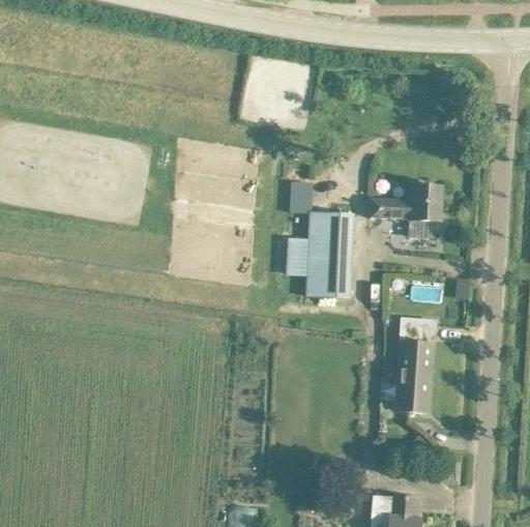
[(370,216),(408,218),(408,235),(438,237),(439,221),(440,221),(442,186),(410,184),(409,200),(371,198),(370,216)]
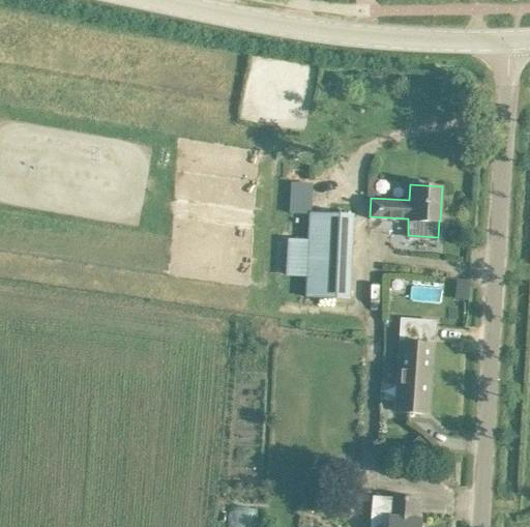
[(288,236),(286,274),(306,275),(305,295),(349,297),(353,214),(310,212),(308,238),(288,236)]
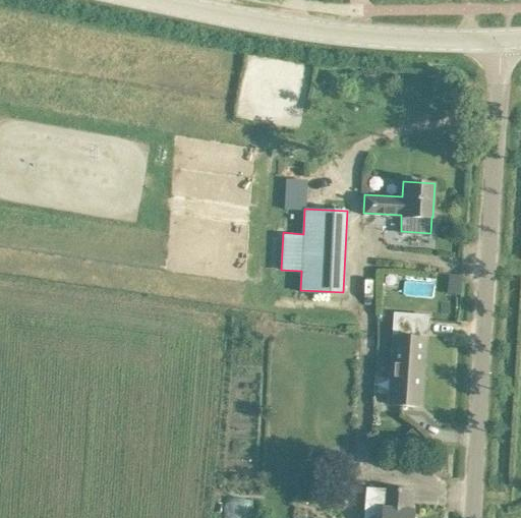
[(389,403),(400,404),(420,405),(426,315),(406,314),(394,313),(389,403)]
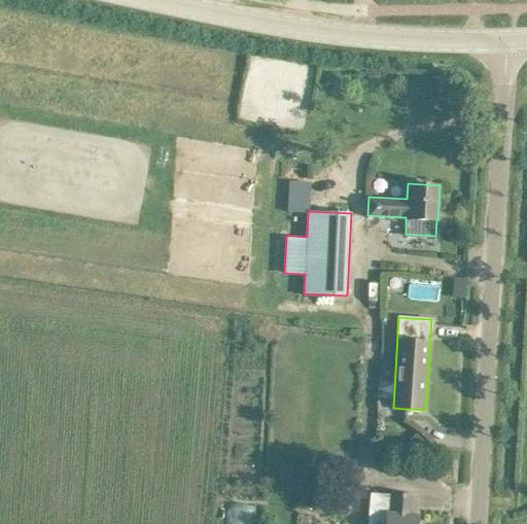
[(416,433),(408,441),(415,449),(423,441),(416,433)]
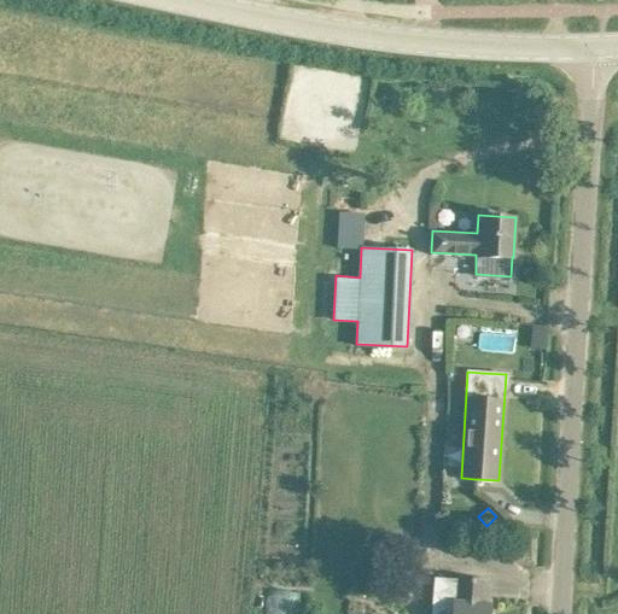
[(430,613),(453,613),(455,601),(456,578),(433,576),(430,613)]
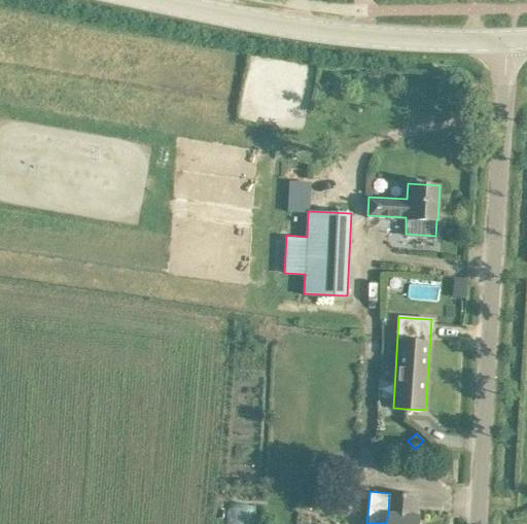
[(416,495),(389,493),(388,513),(414,515),(416,495)]
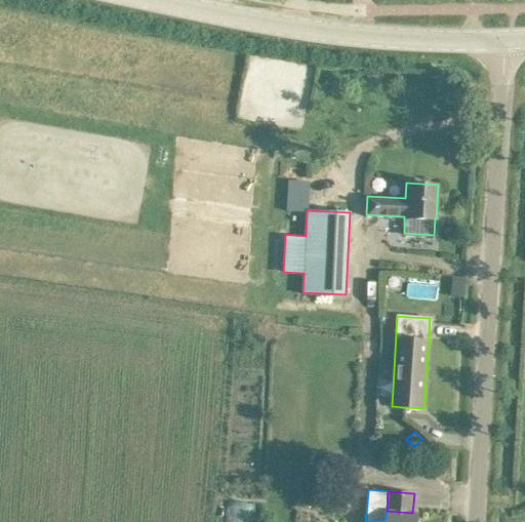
[(256,521),(258,505),(227,503),(225,521),(256,521)]
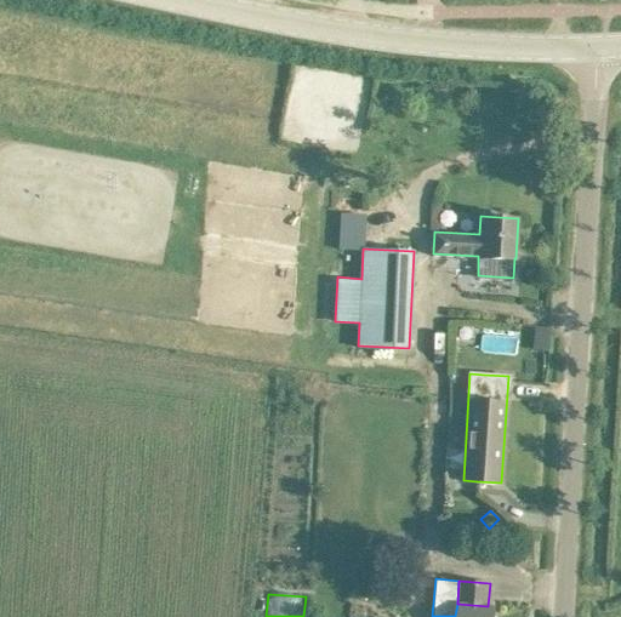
[(457,604),(455,616),(490,616),(493,607),(488,606),(457,604)]
